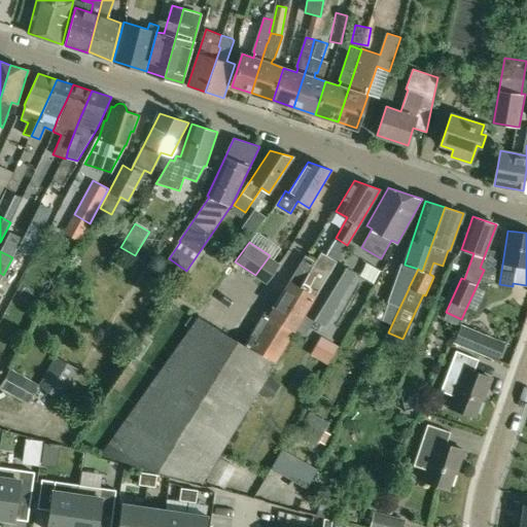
[(320,252),(315,261),(330,272),(337,261),(320,252)]
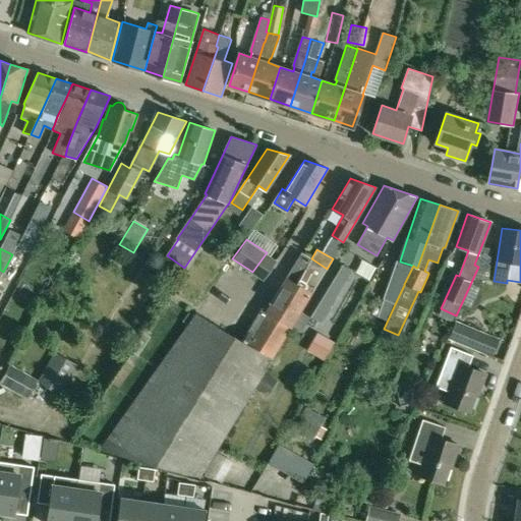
[(252,324),(242,341),(247,344),(272,359),(291,327),(292,327),(301,310),(302,309),(327,269),(311,258),(302,253),(287,278),(267,311),(257,327),(252,324)]
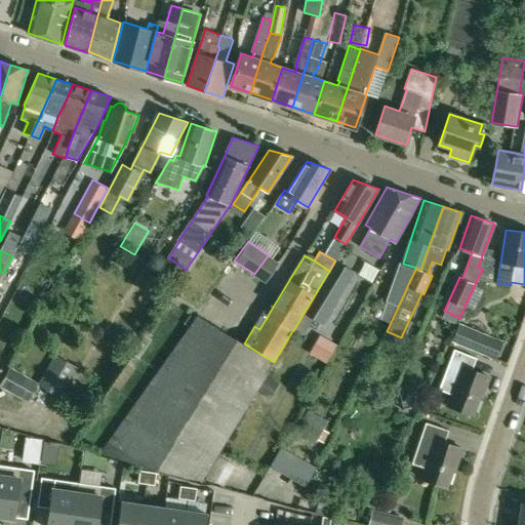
[(305,312),(304,313),(313,319),(321,324),(353,272),(335,260),(329,271),(305,312)]
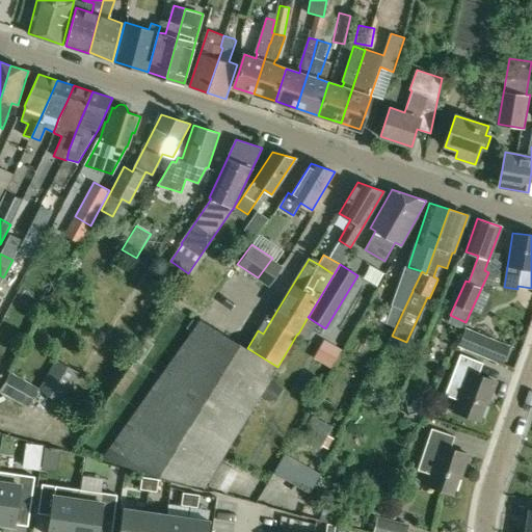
[(405,266),(392,306),(403,311),(413,291),(413,290),(422,271),(408,267),(405,266)]
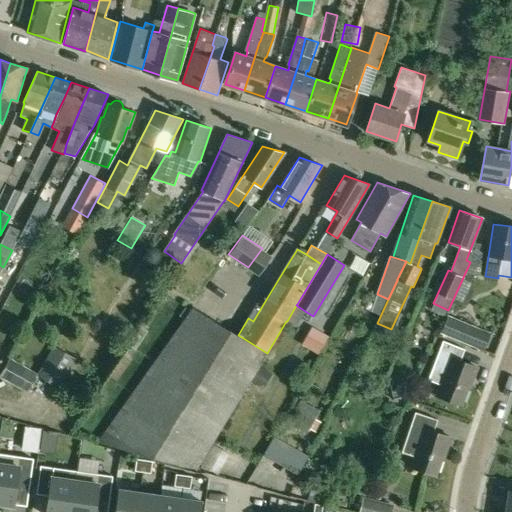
[(470,262),(465,272),(481,275),(483,263),(470,261),(470,262)]
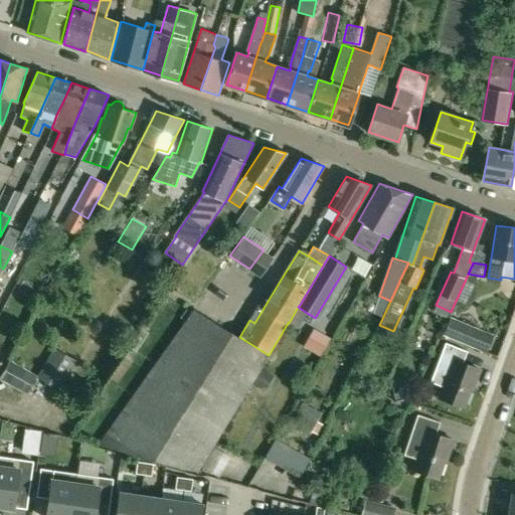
[(298,307),(289,323),(298,329),(307,313),(298,307)]
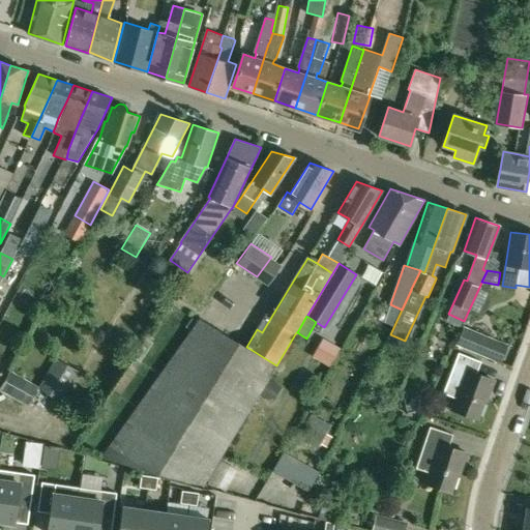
[(268,380),(276,366),(252,351),(242,345),(200,319),(199,322),(196,323),(190,330),(101,458),(204,486),(268,380)]
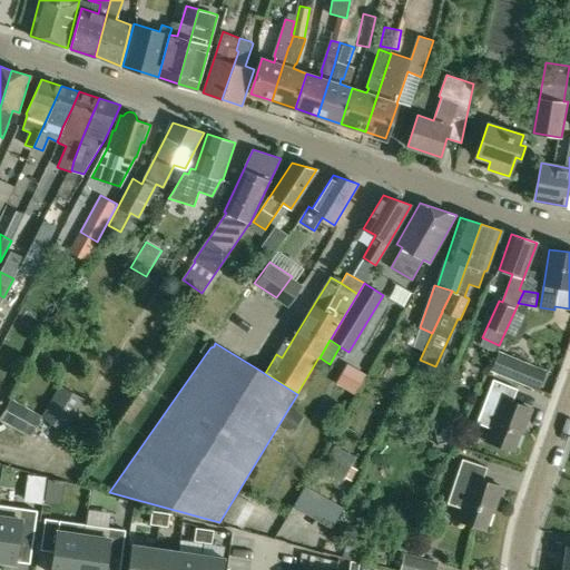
[(539,392),(547,371),(499,351),(490,372),(539,392)]
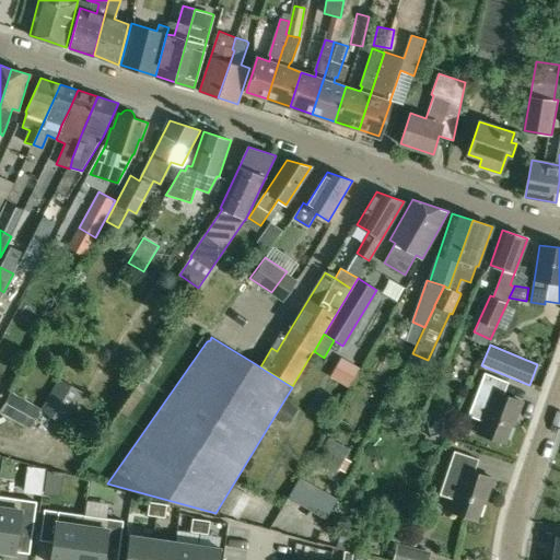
[(360,387),(371,369),(349,356),(337,374),(360,387)]
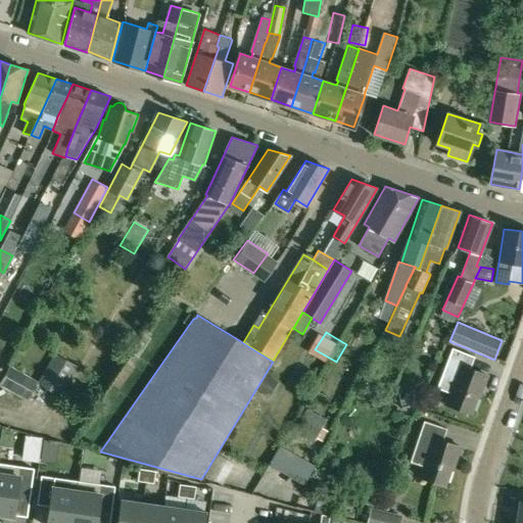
[(145,333),(133,352),(139,358),(152,338),(145,333)]
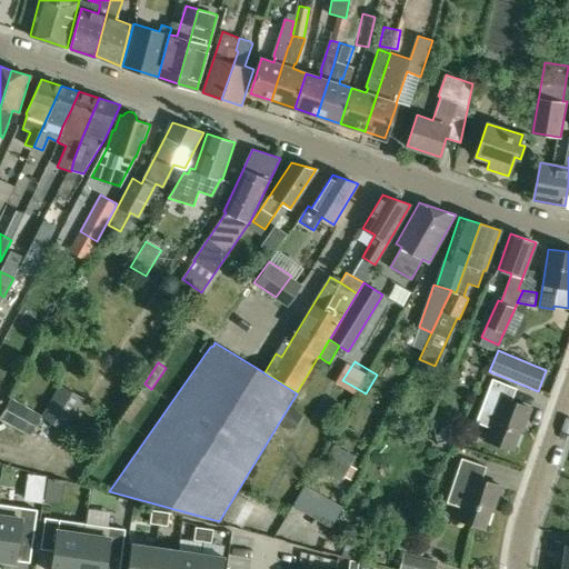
[(526,421),(530,408),(511,401),(517,388),(492,379),(476,422),(489,428),(485,440),(512,450),(523,420),(526,421)]
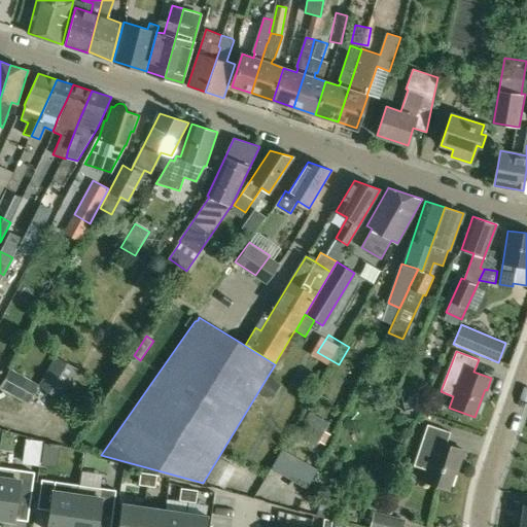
[(56,354),(38,383),(37,385),(61,399),(79,370),(56,354)]
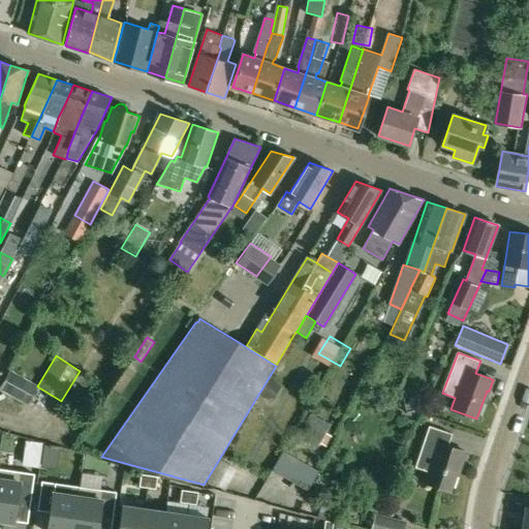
[(10,369),(7,375),(0,387),(0,389),(27,405),(37,386),(38,384),(10,369)]
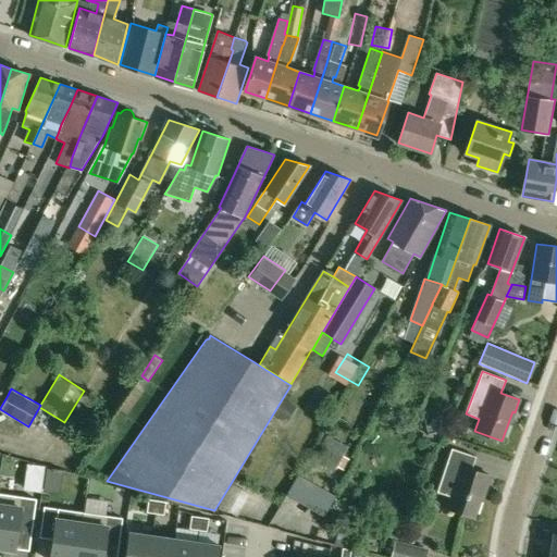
[(326,433),(314,456),(336,469),(337,466),(343,469),(349,458),(344,455),(348,445),(326,433)]
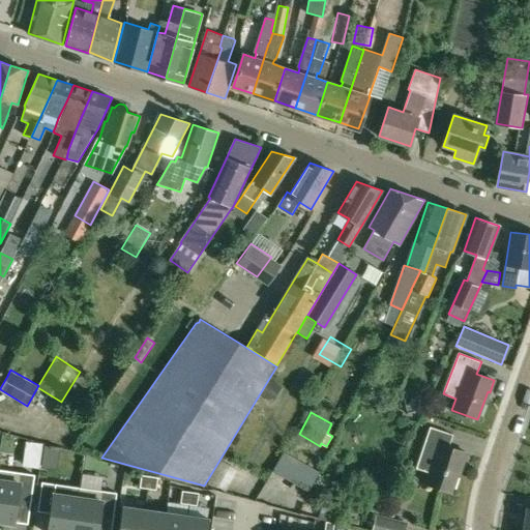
[(463,465),(467,453),(449,447),(453,435),(431,428),(416,468),(430,473),(425,483),(451,493),(461,465),(463,465)]
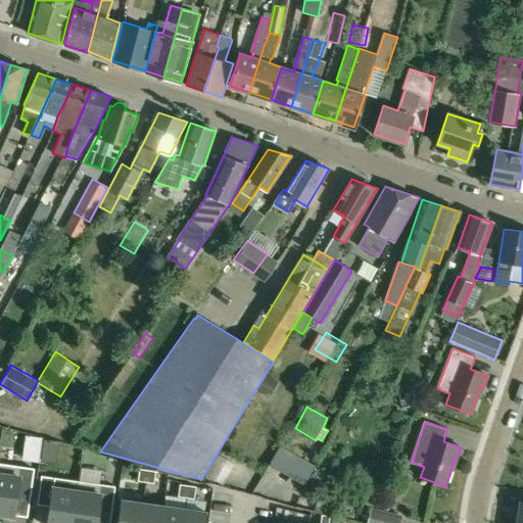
[(43,439),(41,456),(54,458),(56,441),(43,439)]
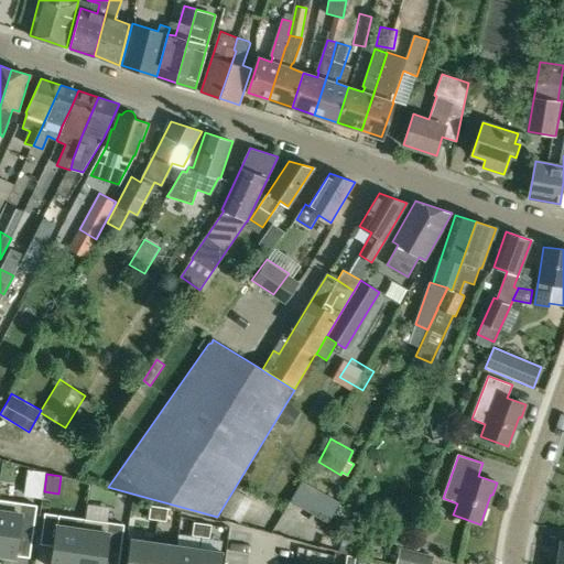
[(331,523),(342,503),(325,495),(315,514),(331,523)]
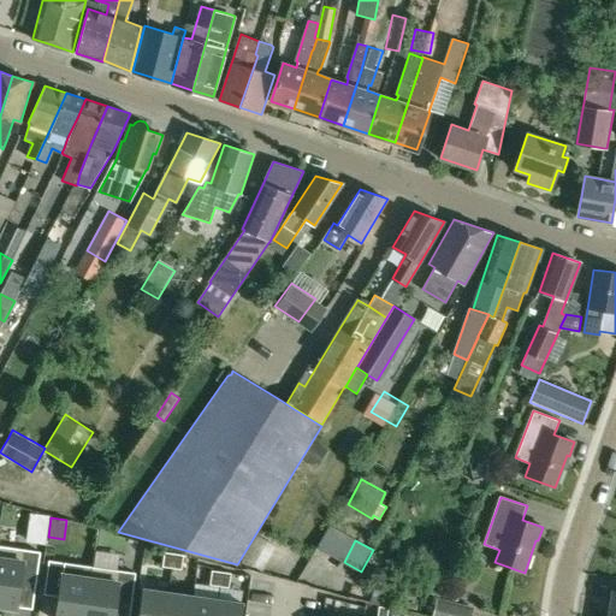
[(0,546),(0,604),(15,606),(18,582),(34,585),(39,554),(0,546)]
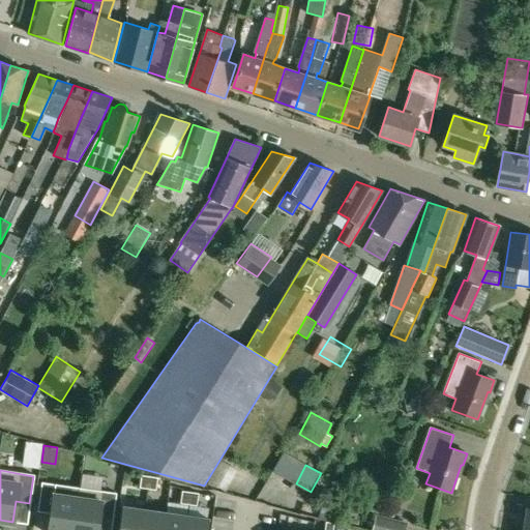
[(148,489),(149,476),(141,475),(139,488),(148,489)]
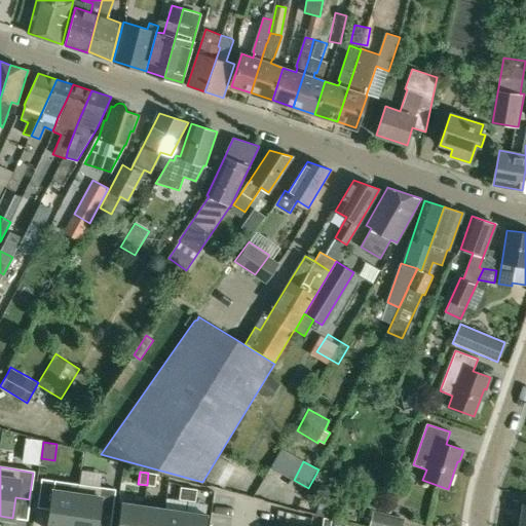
[(148,473),(147,485),(155,486),(157,474),(148,473)]
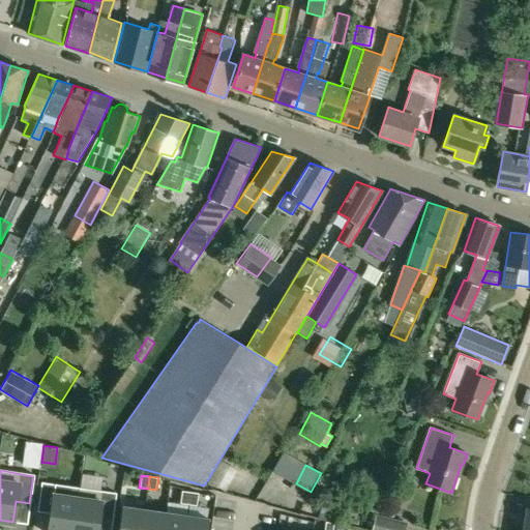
[(37,511),(51,513),(48,529),(72,529),(79,488),(41,482),(37,511)]
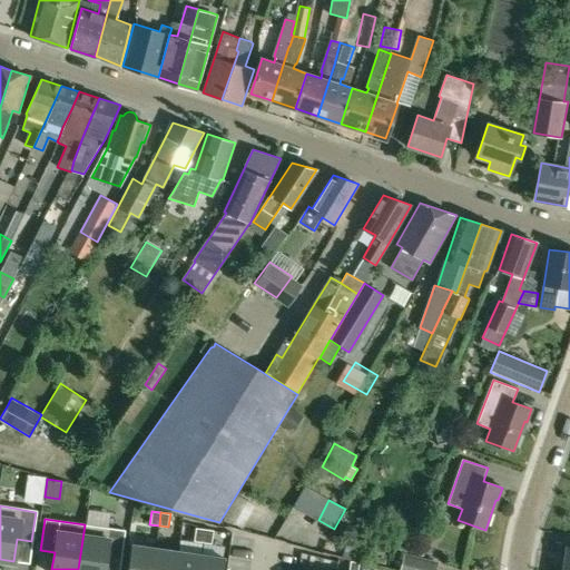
[(105,569),(107,559),(121,561),(126,530),(85,524),(78,569),(105,569)]
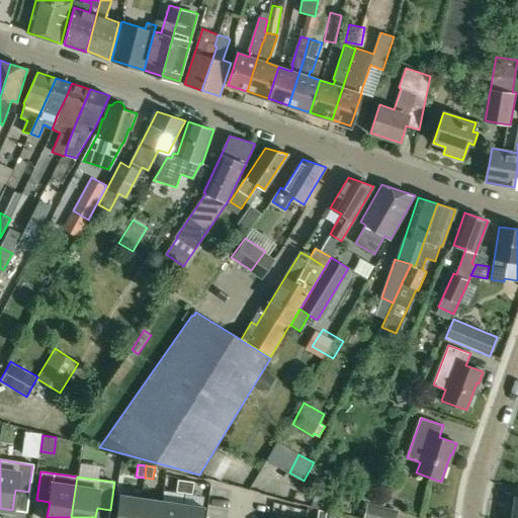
[(176,492),(184,493),(186,481),(178,480),(176,492)]
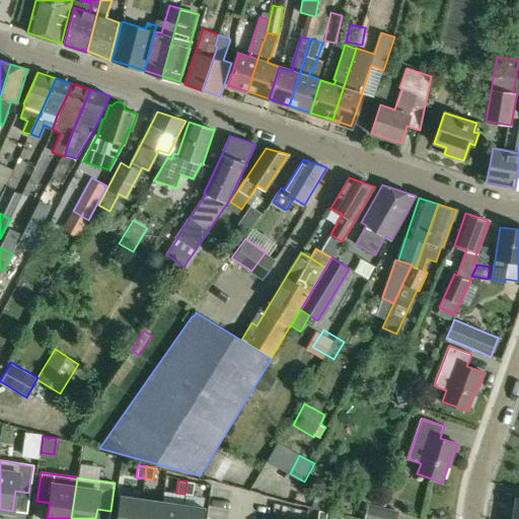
[(195,483),(187,482),(184,494),(193,496),(195,483)]
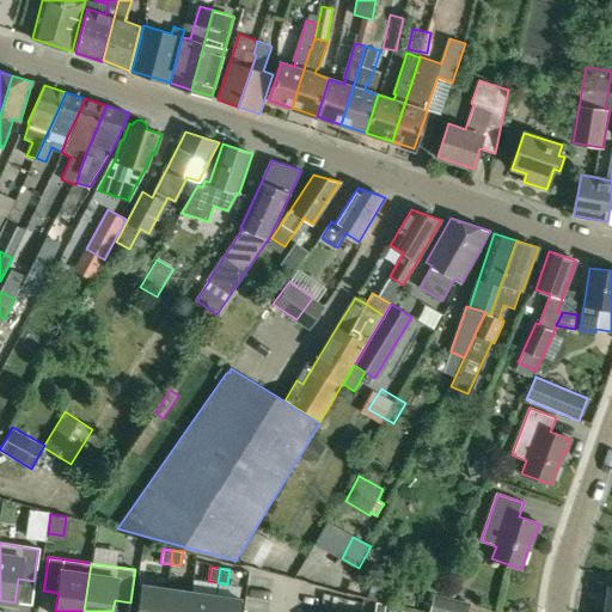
[(163,611),(167,588),(142,585),(138,611),(163,611)]
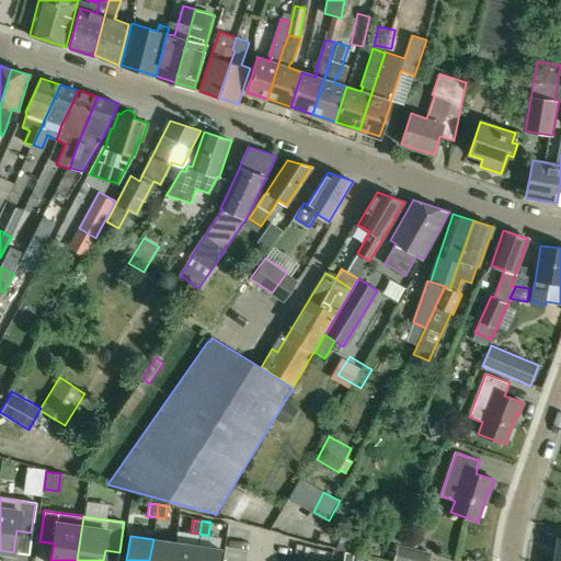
[(172,560),(175,542),(153,539),(149,560),(172,560)]
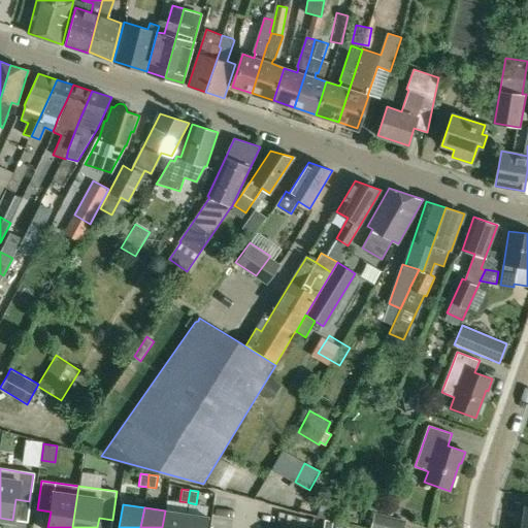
[(184,527),(187,514),(165,510),(162,527),(184,527)]
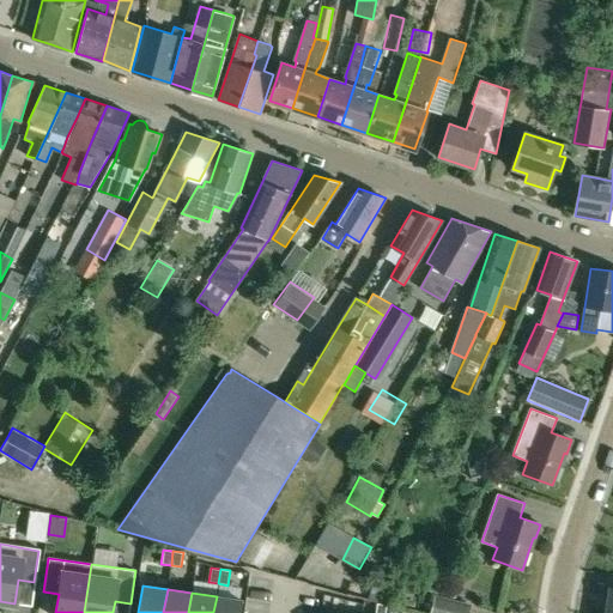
[(217,596),(213,612),(238,612),(241,600),(217,596)]
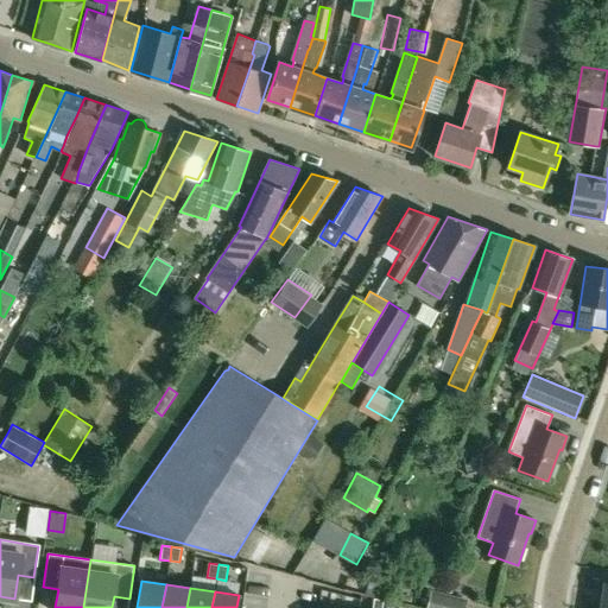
[(431,593),(426,607),(467,607),(469,602),(431,593)]
